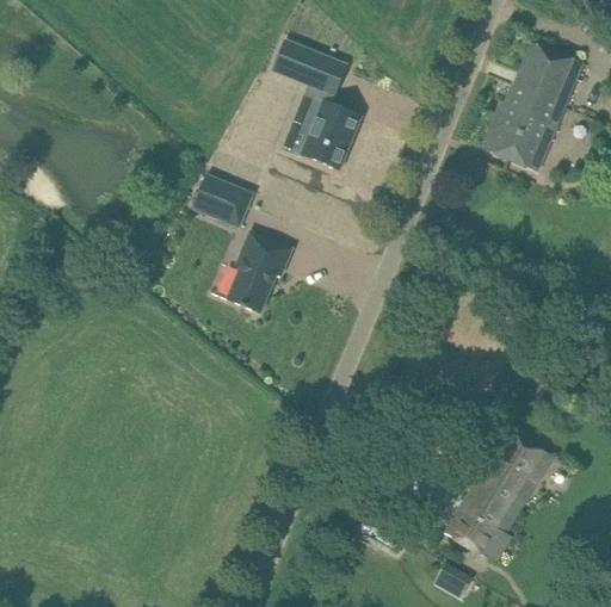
[(284,38),(272,68),(307,84),(310,84),(295,122),(310,129),(301,153),(339,169),(362,115),(331,101),(334,94),(335,94),(347,63),(284,38)]
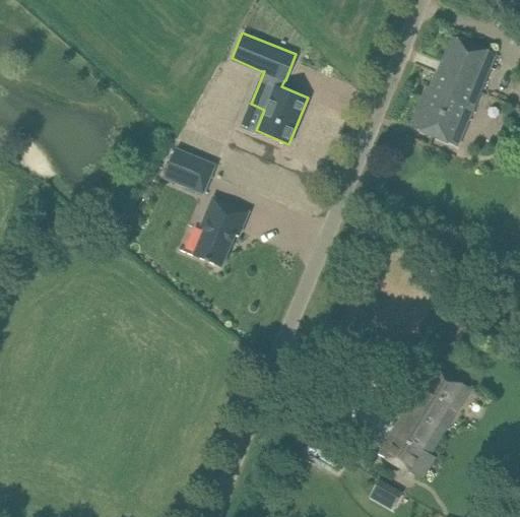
[(430,85),(427,84),(409,124),(460,145),(499,53),(469,42),(451,34),(441,58),(443,59),(438,71),(436,70),(430,85)]
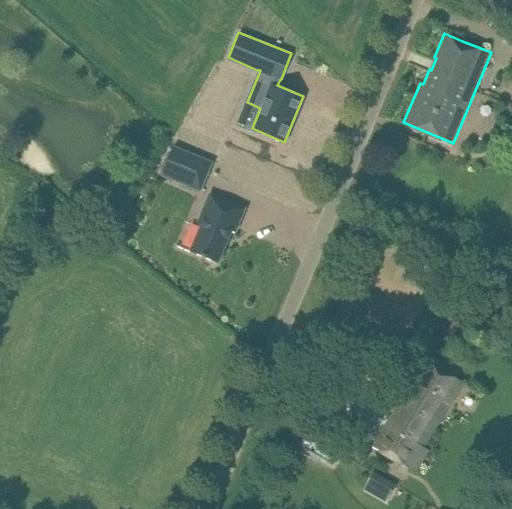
[(200,189),(211,161),(172,145),(161,173),(200,189)]
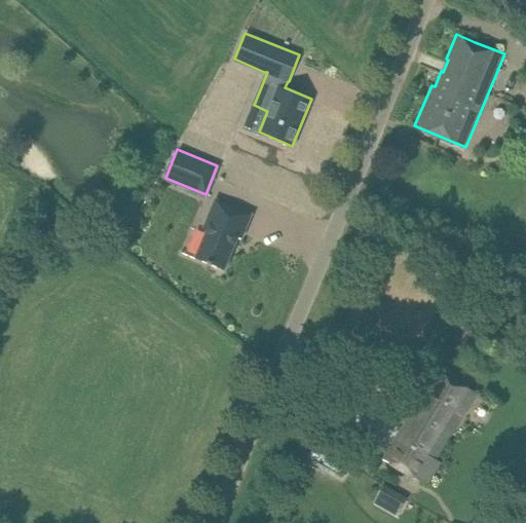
[(241,236),(251,213),(217,198),(194,257),(224,268),(237,235),(241,236)]
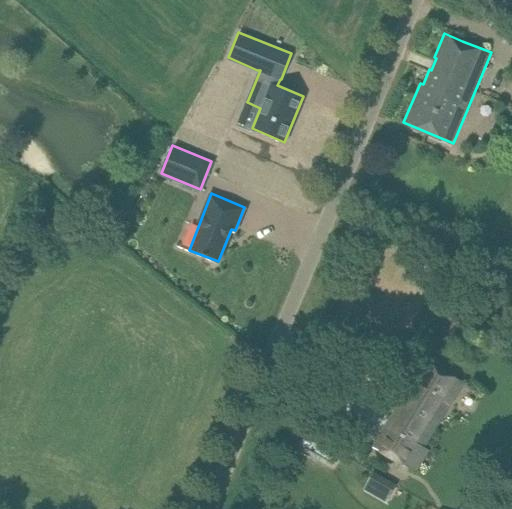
[(408,393),(405,391),(372,445),(416,472),(430,450),(423,446),(462,381),(428,360),(408,393)]
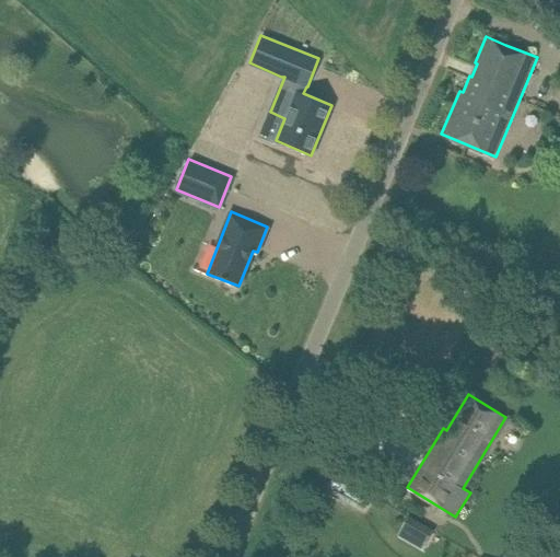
[(362,503),(373,485),(340,466),(330,485),(362,503)]
